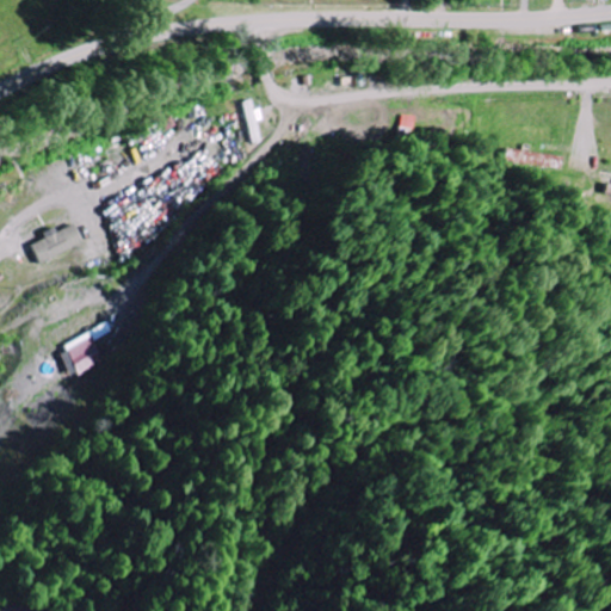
[(255,143),(265,141),(259,122),(265,119),(261,107),(254,110),(252,99),(242,102),(255,143)]
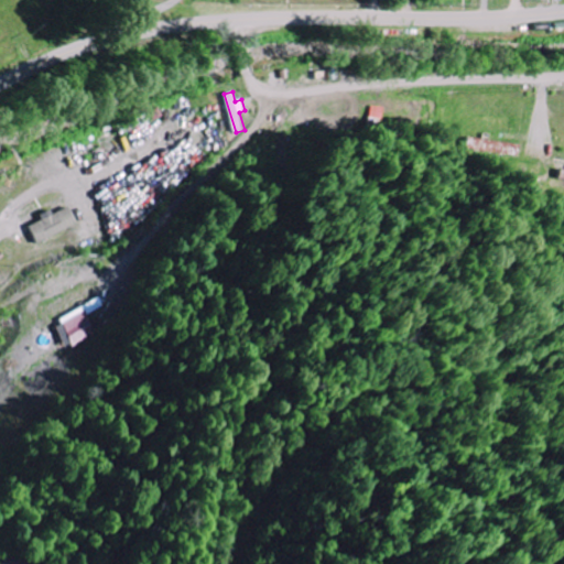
[(371,122),(383,125),(387,107),(373,105),(371,122)]
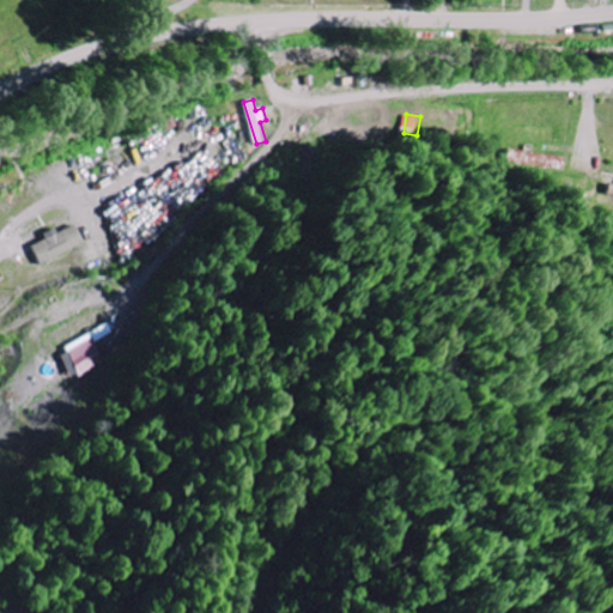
[(571,156),(513,150),(511,163),(570,169),(571,156)]
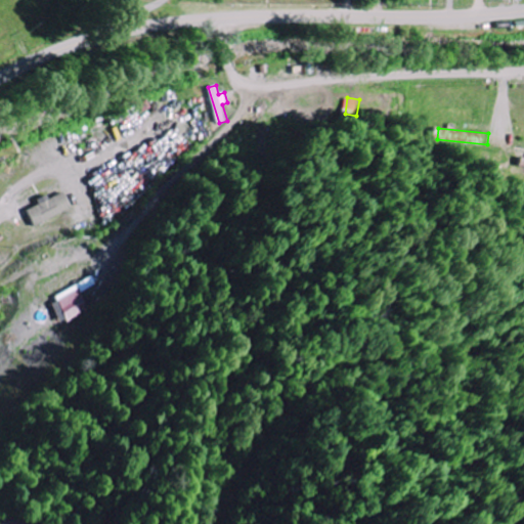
[(71,210),(62,192),(48,199),(46,195),(35,200),(38,205),(27,210),(34,226),(71,210)]
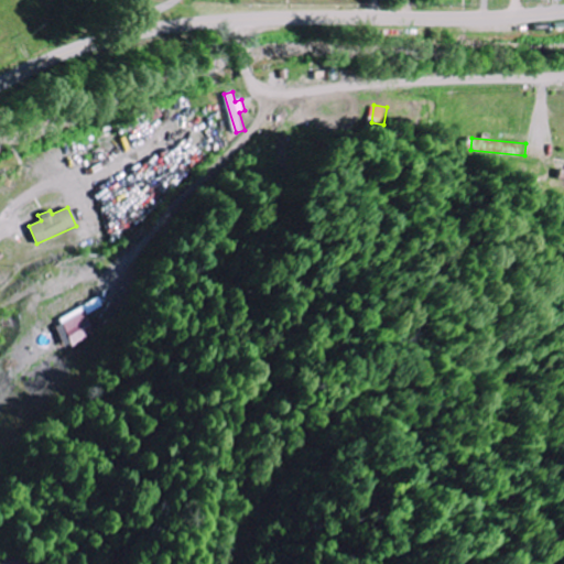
[(98,333),(85,305),(58,317),(72,345),(98,333)]
